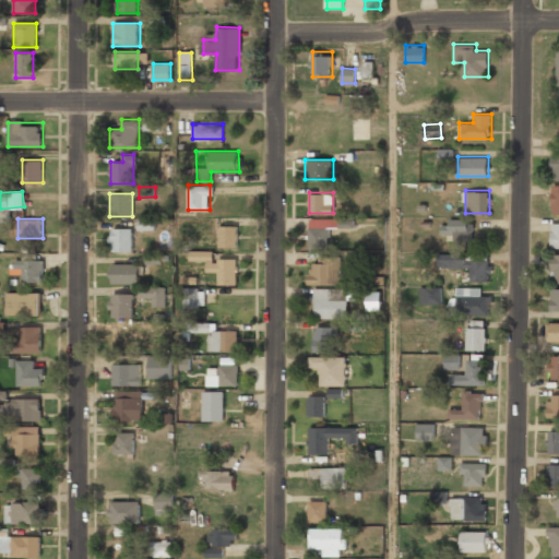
[(332,218),(309,218),(309,248),(332,248),(332,218)]
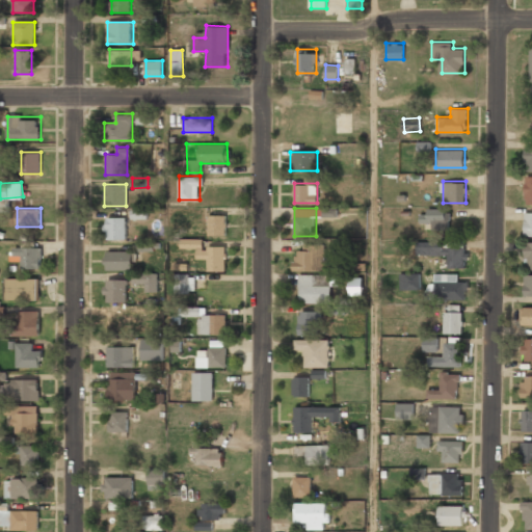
[(449,227),(449,208),(421,208),(421,227),(449,227)]
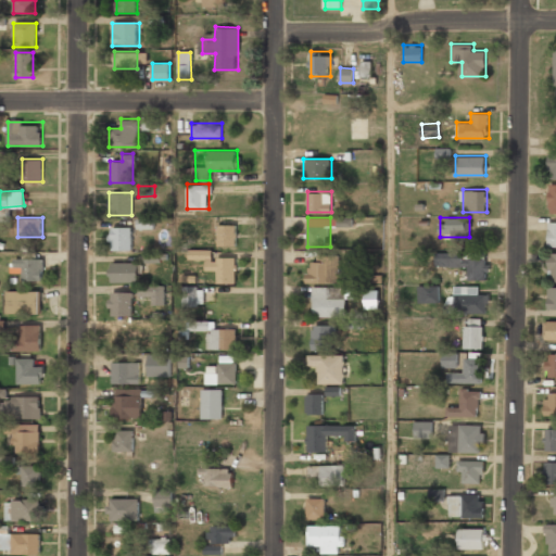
[(138,229),(154,229),(154,218),(137,219),(138,229)]
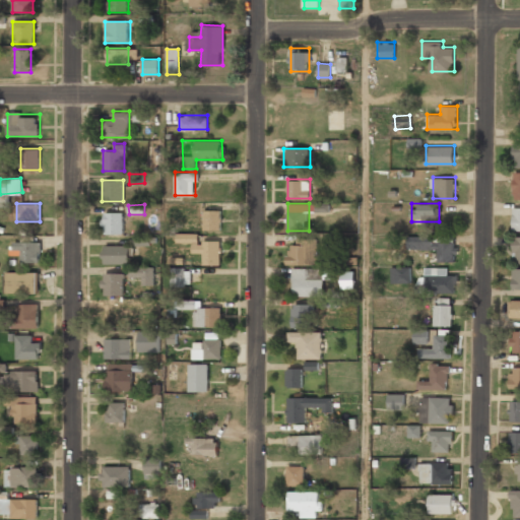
[(220,209),(204,209),(204,230),(220,230),(220,209)]
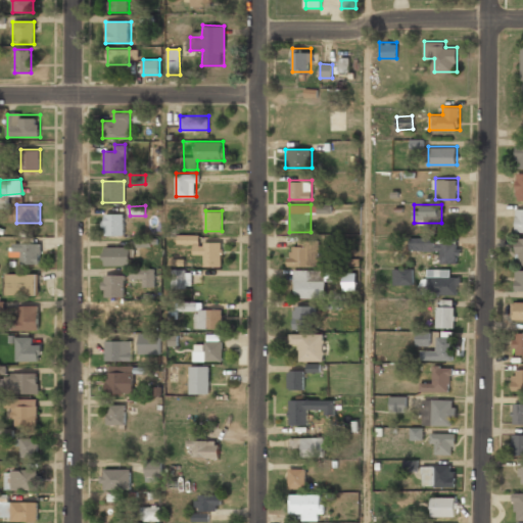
[(125,212),(103,212),(103,234),(125,234),(125,212)]
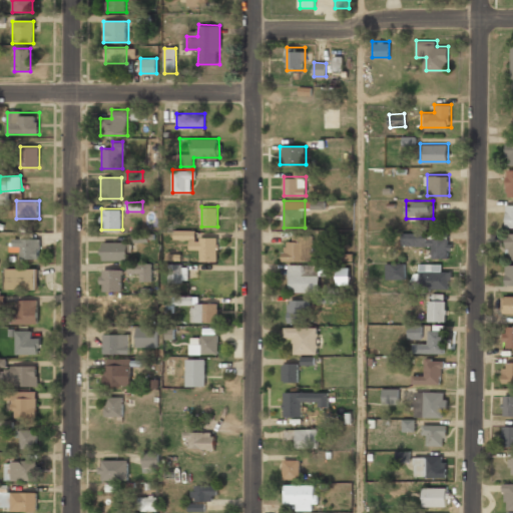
[(217,237),(194,237),(194,231),(187,231),(187,252),(198,252),(198,262),(217,262),(217,237)]
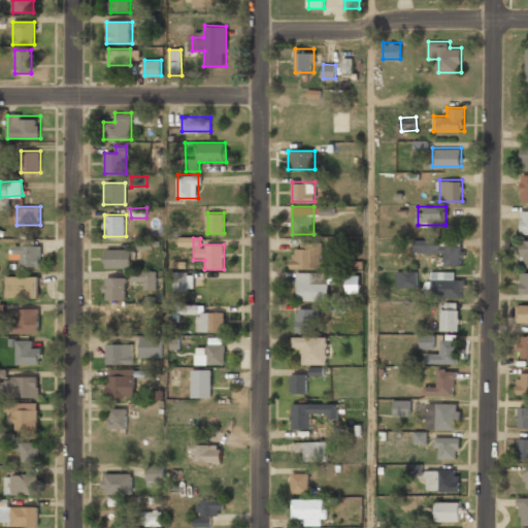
[(138,250),(154,250),(154,239),(138,240),(138,250)]
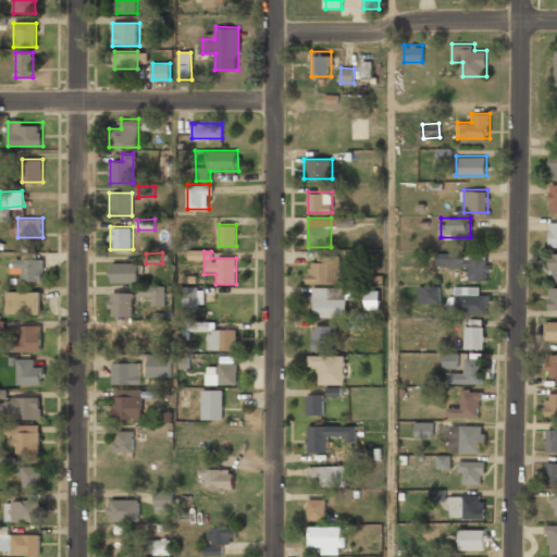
[(468,280),(487,280),(487,252),(436,252),(436,268),(468,268),(468,280)]
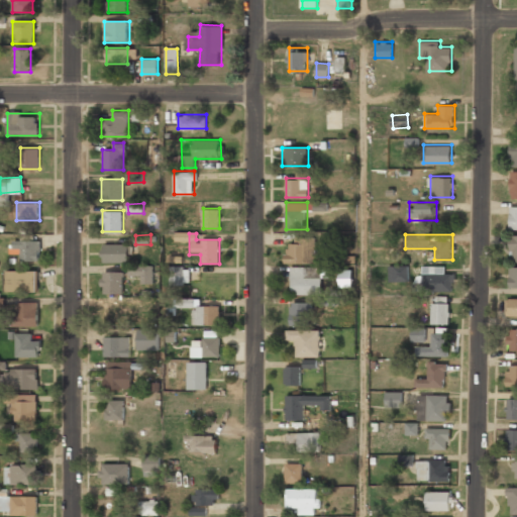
[(10,252),(20,252),(20,262),(39,262),(39,239),(10,239),(10,252)]
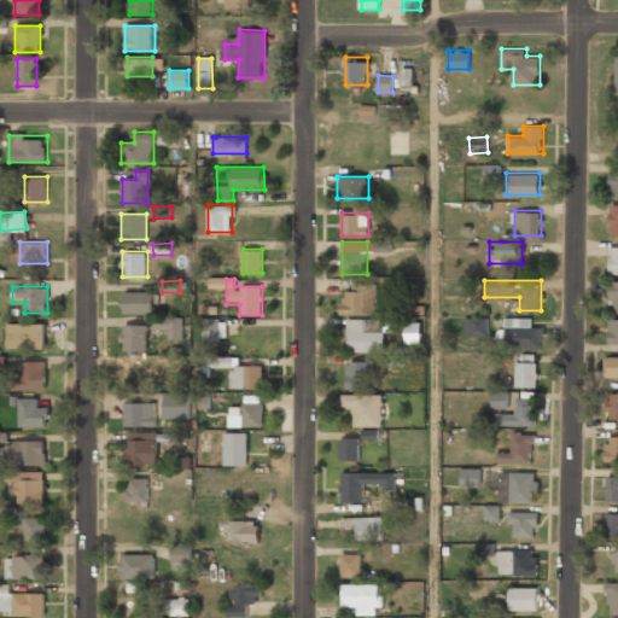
[(378,314),(378,286),(342,286),(342,314),(378,314)]
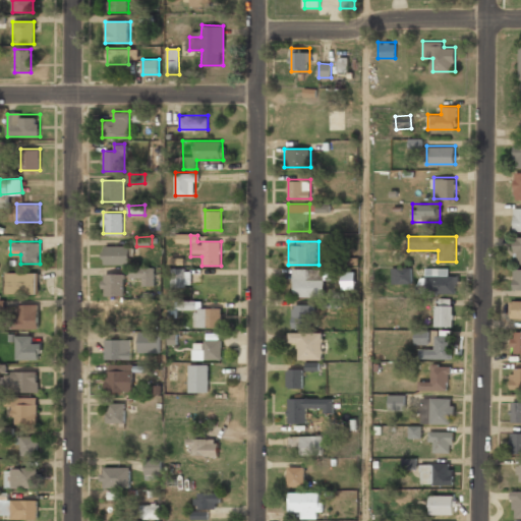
[(104,264),(130,264),(130,245),(104,245),(104,264)]
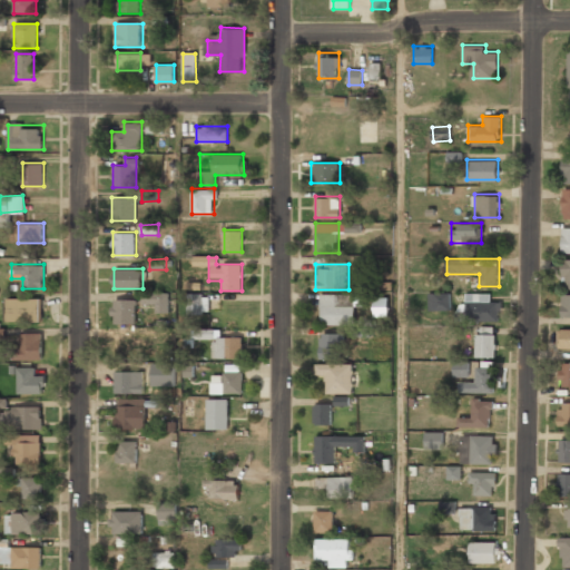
[(144,303),(157,303),(157,312),(167,312),(167,293),(144,293),(144,303)]
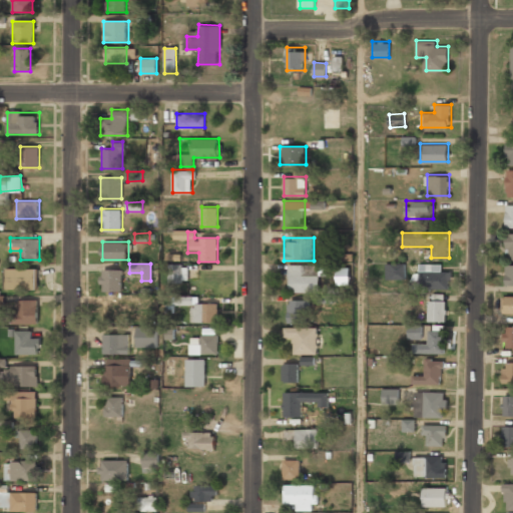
[(184,264),(169,264),(169,282),(184,282),(184,264)]
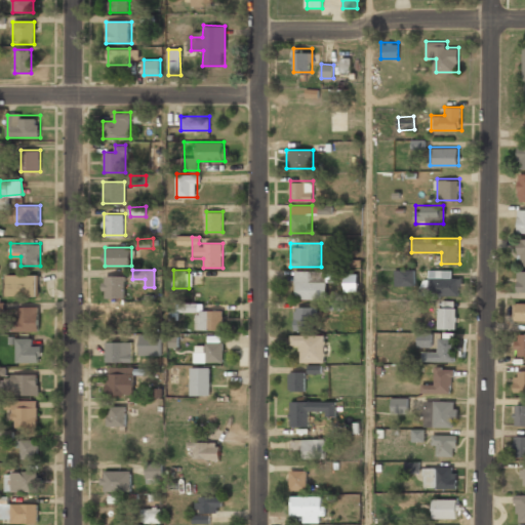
[(295,270),(295,297),(327,297),(327,270),(295,270)]
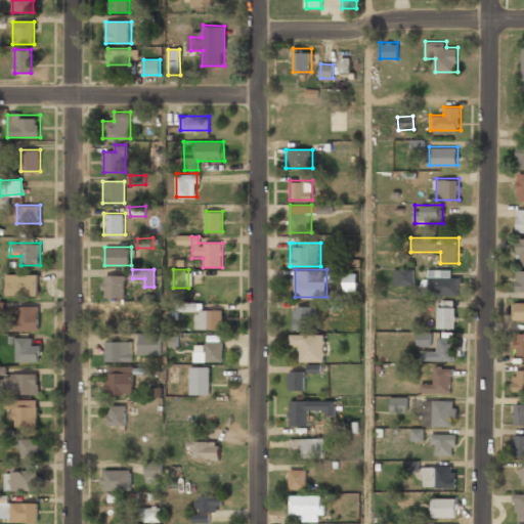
[(393,269),(393,286),(413,286),(413,269),(393,269)]
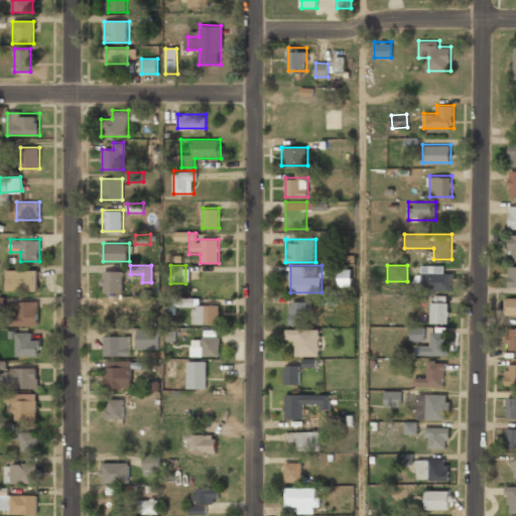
[(420,265),(420,290),(454,290),(454,273),(443,273),(443,265),(420,265)]
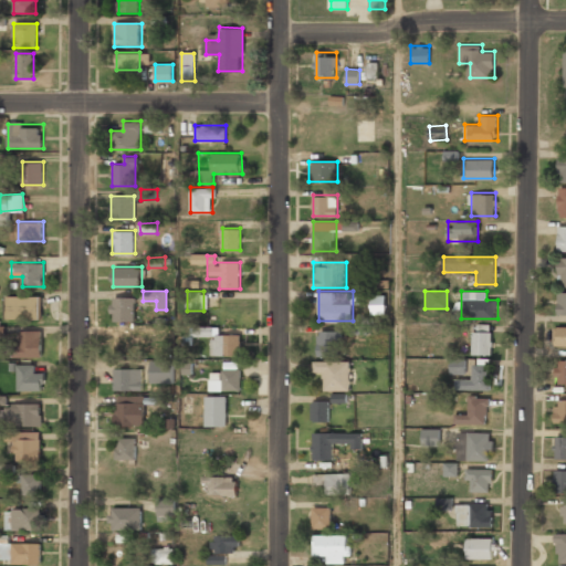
[(565,292),(556,292),(556,315),(565,315),(565,292)]
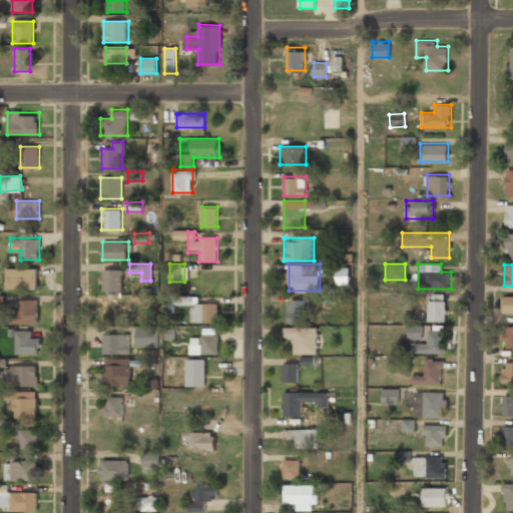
[(102,292),(121,292),(121,268),(102,268),(102,292)]
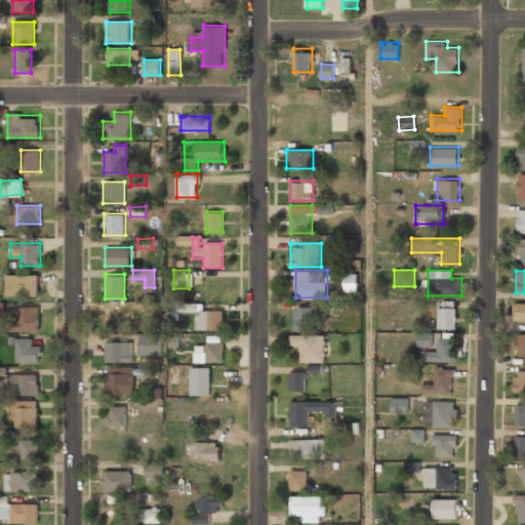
[(37,295),(37,275),(5,275),(5,295),(37,295)]
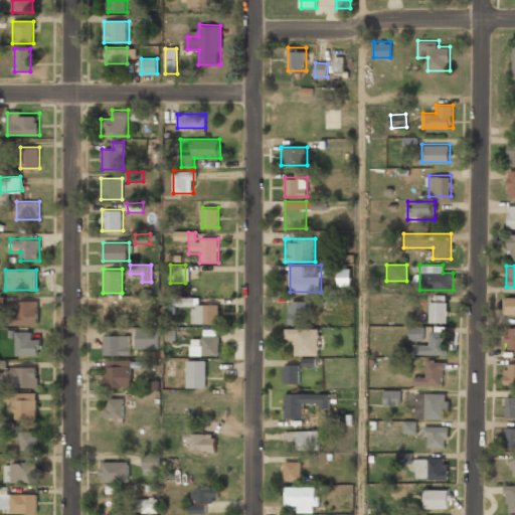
[(430,322),(447,322),(447,295),(430,295),(430,322)]
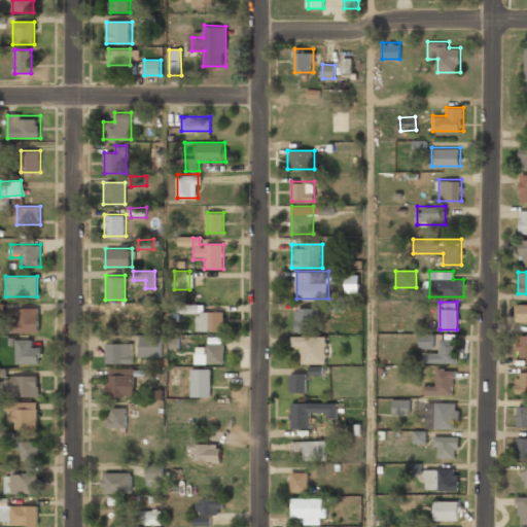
[(199,313),(198,304),(176,305),(176,314),(199,313)]
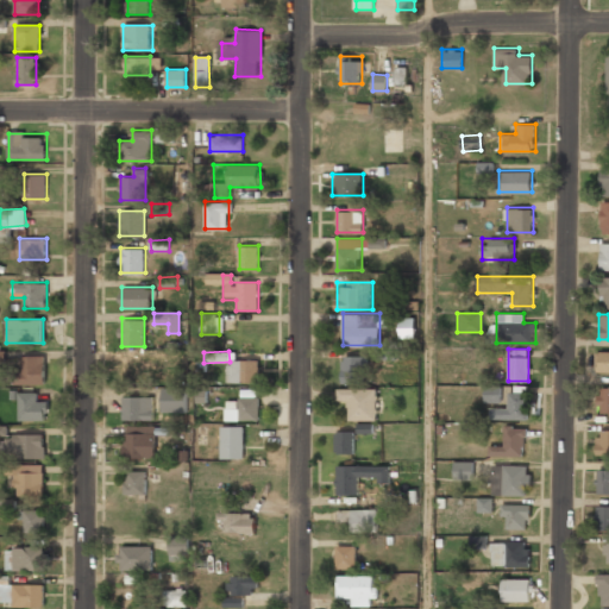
[(597,371),(608,371),(608,351),(597,351),(597,371)]
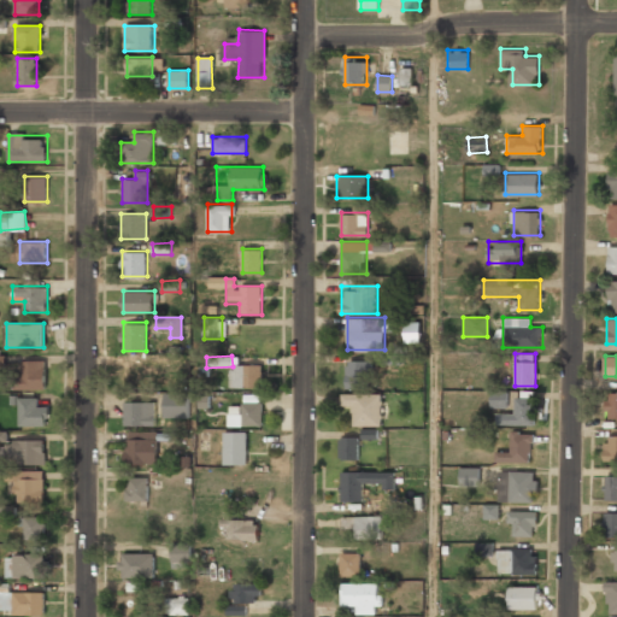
[(374,386),(374,359),(345,359),(345,386),(374,386)]
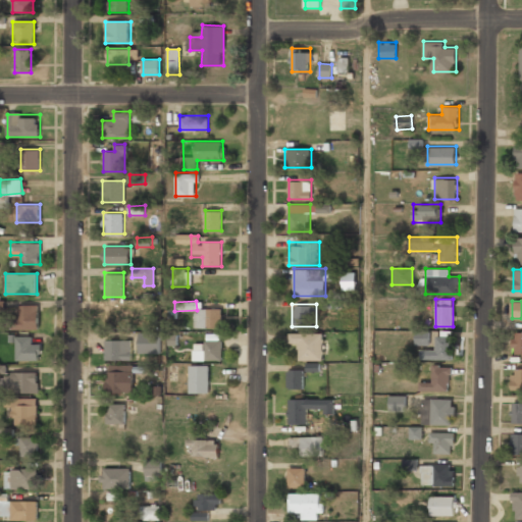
[(39,305),(17,305),(17,328),(39,328),(39,305)]
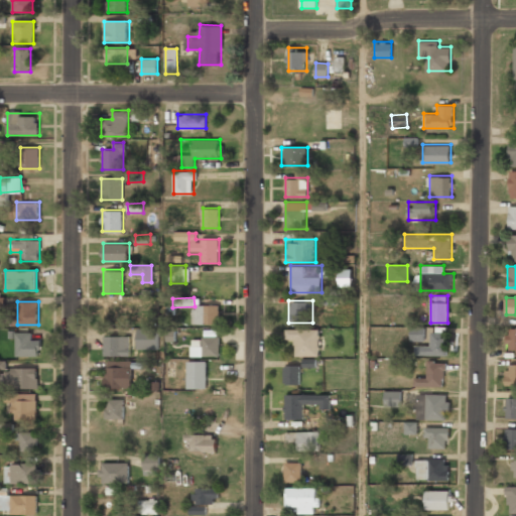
[(102,302),(102,320),(125,320),(125,302),(102,302)]
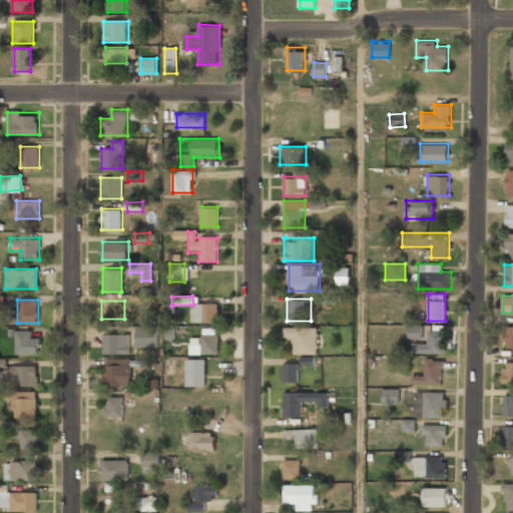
[(217,303),(192,303),(192,323),(217,323),(217,303)]
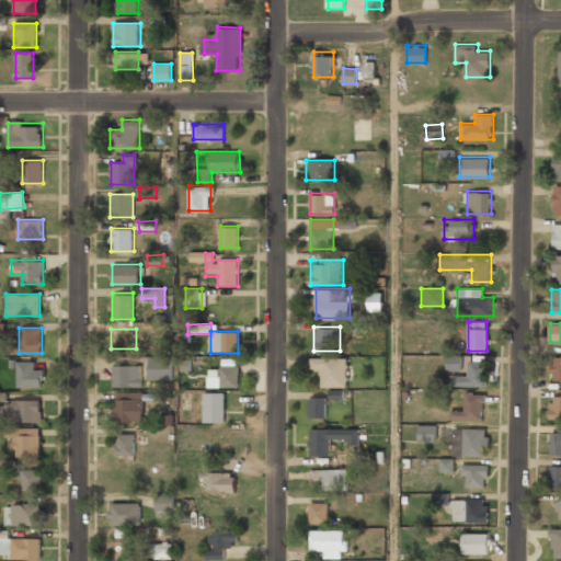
[(322,386),(346,386),(346,356),(312,356),(312,368),(322,368),(322,386)]
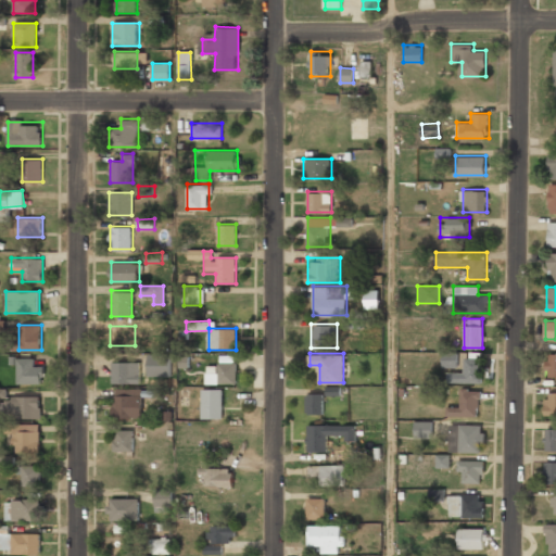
[(457,367),(456,353),(442,353),(442,368),(457,367)]
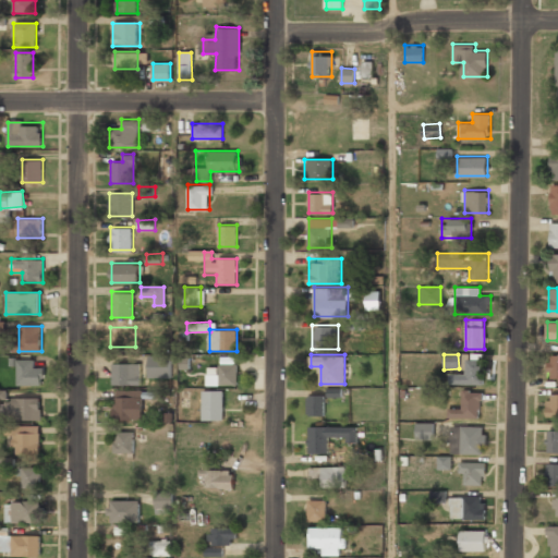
[(484,385),(484,355),(466,355),(466,374),(450,374),(450,385),(484,385)]
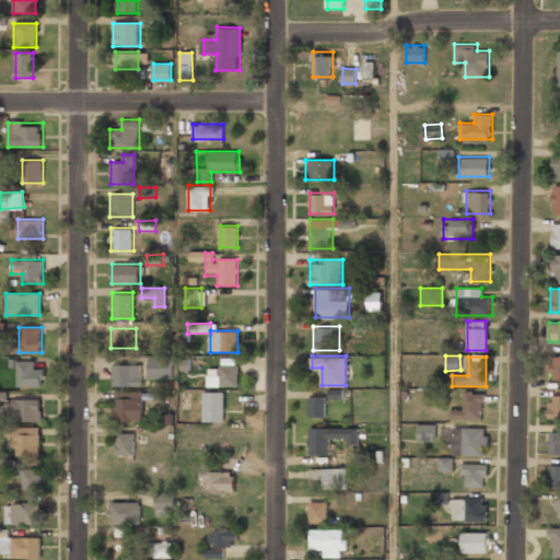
[(559,357),(549,357),(549,380),(559,380),(559,357)]
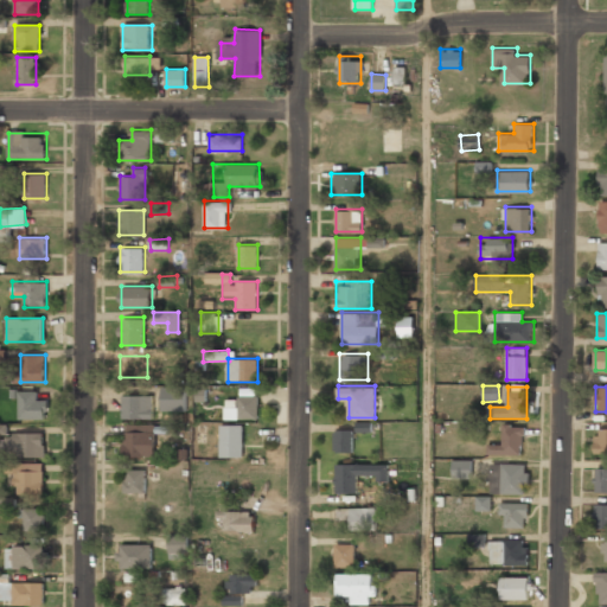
[(185,409),(185,388),(163,388),(163,409),(185,409)]
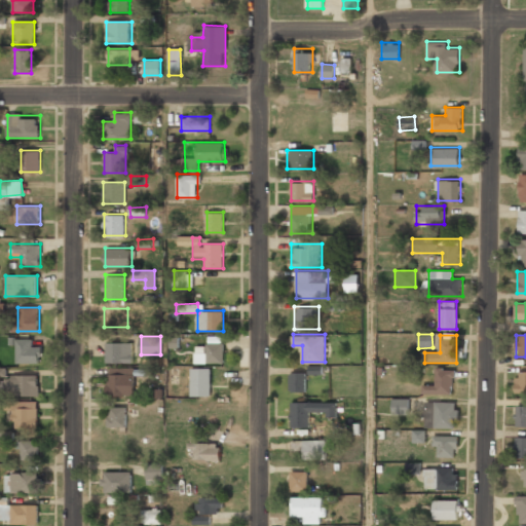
[(194,363),(223,363),(223,336),(207,336),(207,345),(194,345),(194,363)]
